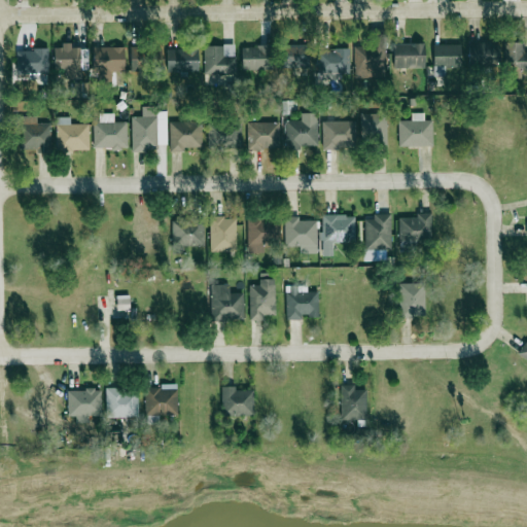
[(353,46),(354,78),(385,77),(384,36),(372,37),(373,46),(353,46)]
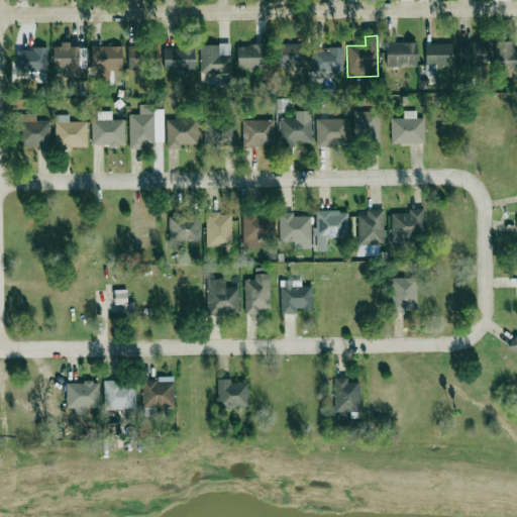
[(459,64),(487,63),(486,40),(459,41),(459,64)]
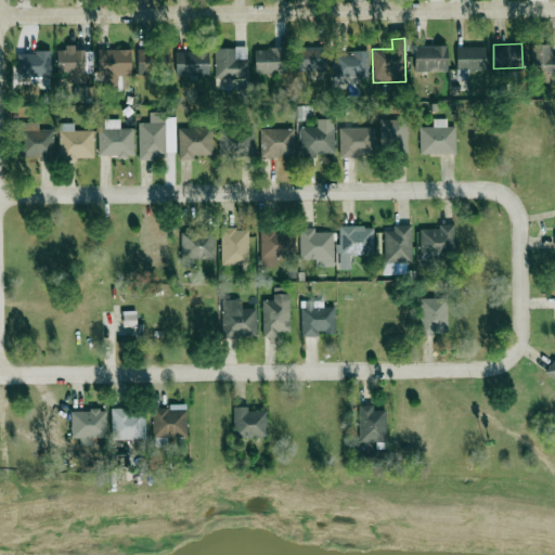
[(549,82),(549,74),(554,74),(554,54),(552,55),(552,44),(530,46),(531,82),(549,82)]
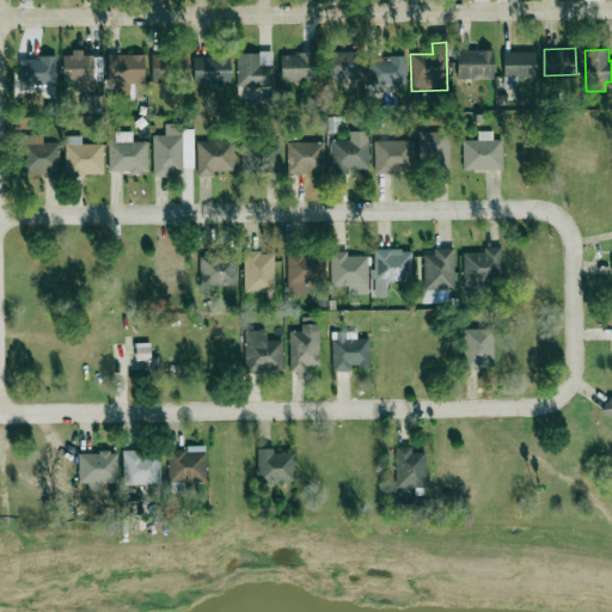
[(493,50),(458,50),(457,78),(493,79),(493,50)]
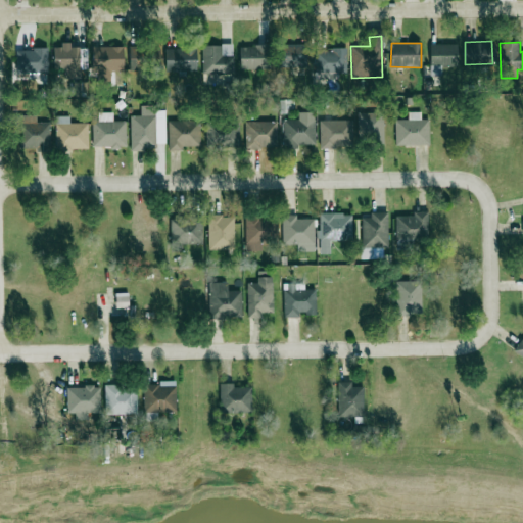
[(81,78),(81,47),(72,47),(72,44),(53,45),(53,69),(64,69),(64,78),(81,78)]
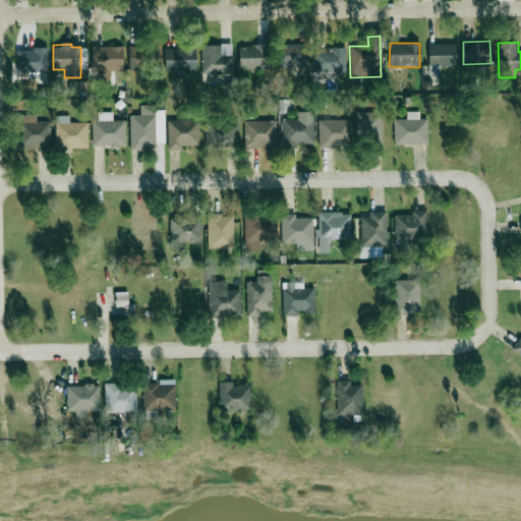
[(305,67),(305,45),(279,44),(279,66),(305,67)]
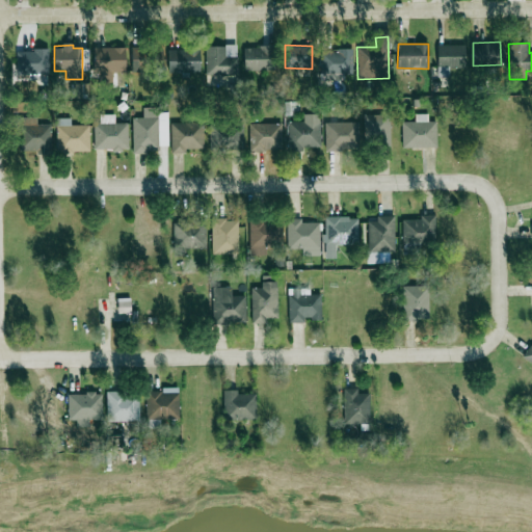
[(466,45),(437,45),(437,68),(464,68),(466,45)]
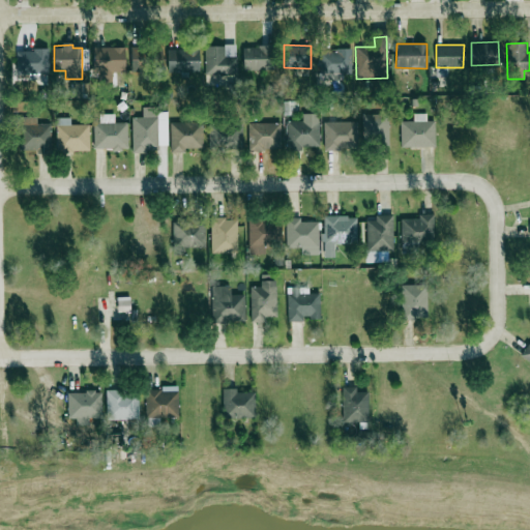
[(204,75),(236,76),(237,46),(205,46),(204,75)]
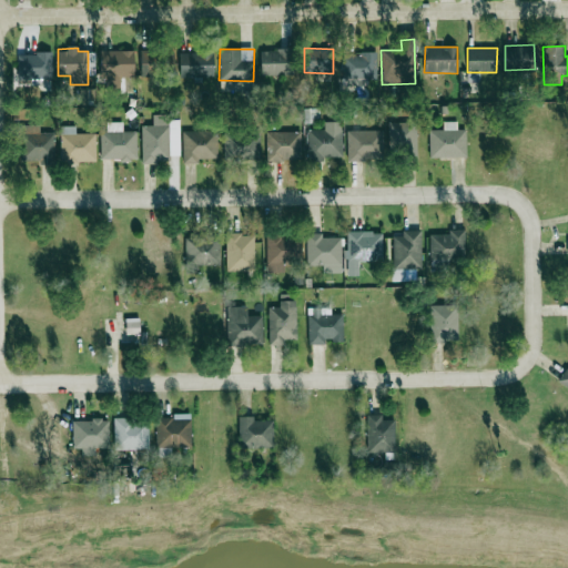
[(100,74),(104,74),(104,90),(120,90),(120,77),(134,77),(134,51),(101,50),(100,74)]
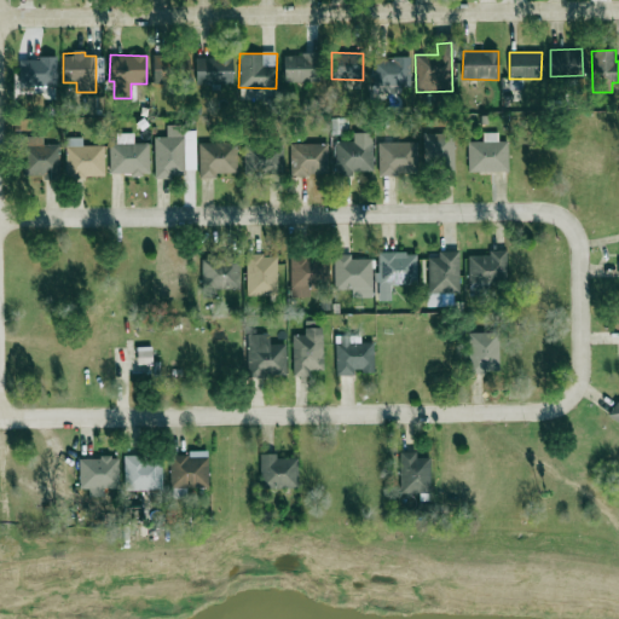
[(283,55),(284,82),(319,81),(319,55),(283,55)]
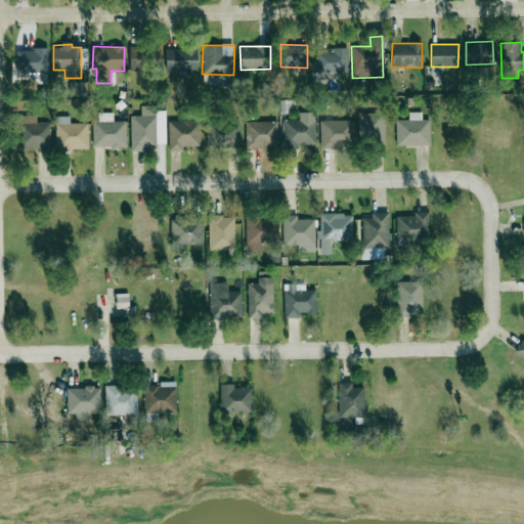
[(129,68),(160,69),(161,48),(130,47),(129,68)]
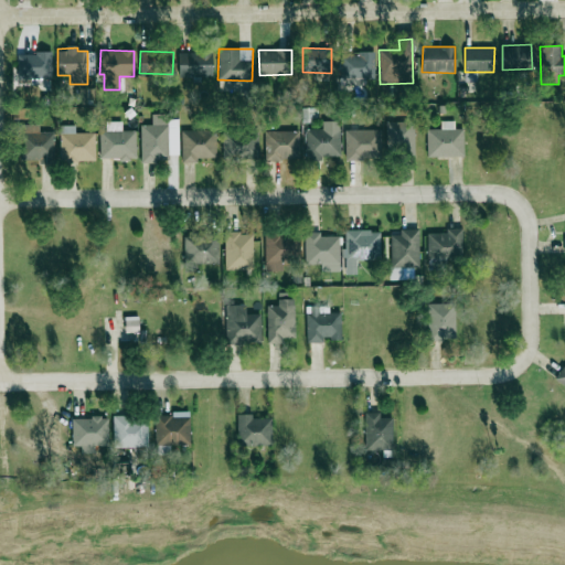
[(212,76),(212,52),(178,52),(179,76),(212,76)]
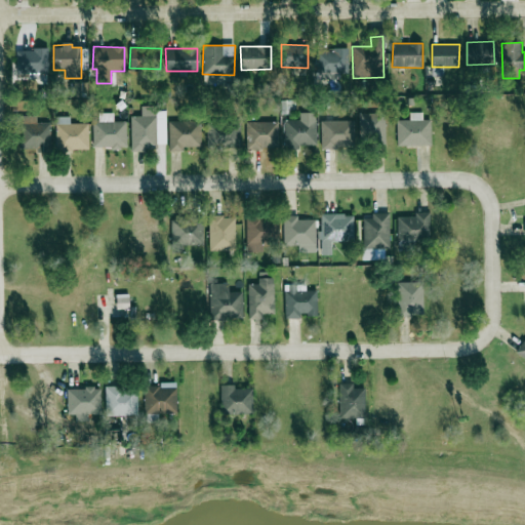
[(48,73),(48,49),(16,50),(17,73),(48,73)]
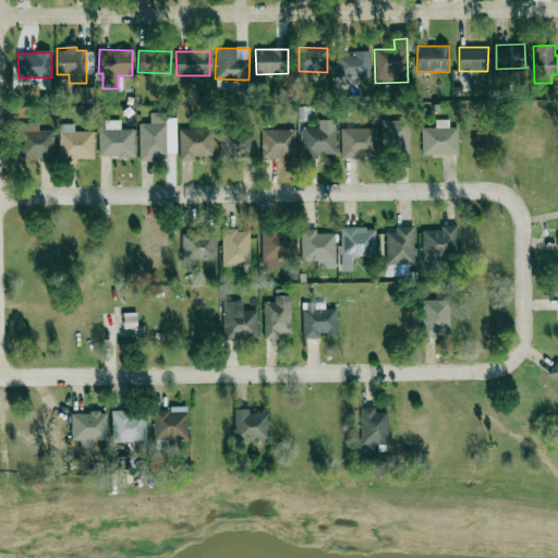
[(336,52),(337,77),(371,77),(370,52),(336,52)]
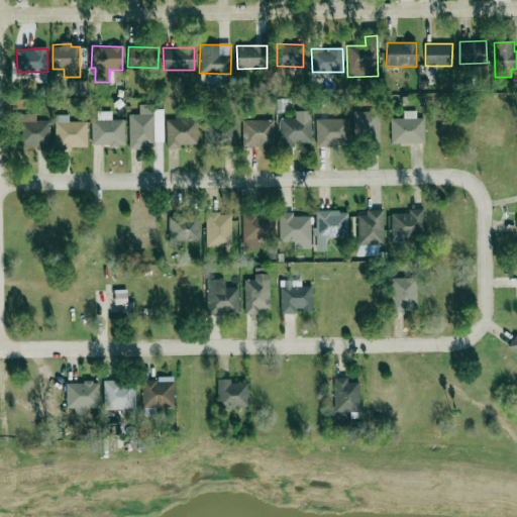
[(129,146),(164,145),(163,109),(154,109),(153,104),(139,105),(139,114),(128,114),(129,146)]
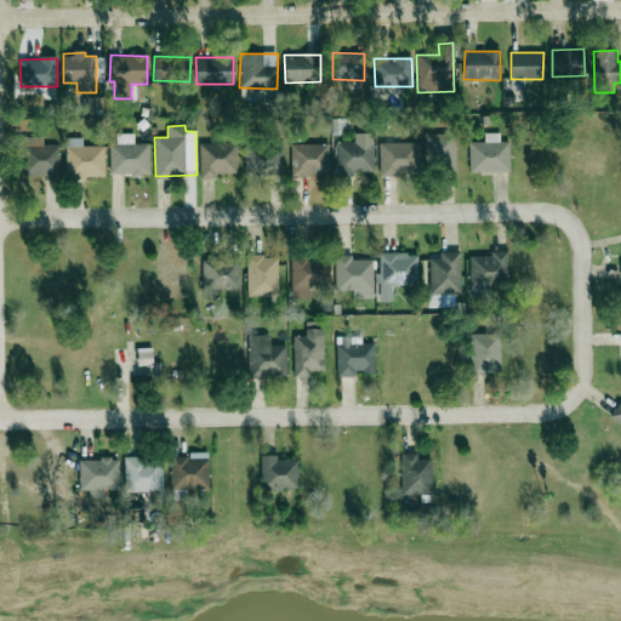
[(510,142),(500,142),(500,132),(485,134),(485,142),(469,142),(469,172),(510,172),(510,142)]
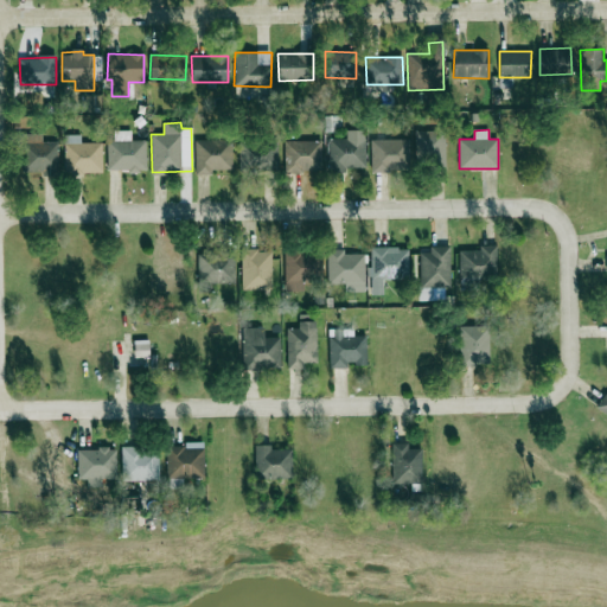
[(107,141),(108,172),(147,171),(146,140),(132,141),(131,131),(114,131),(115,140),(107,141)]
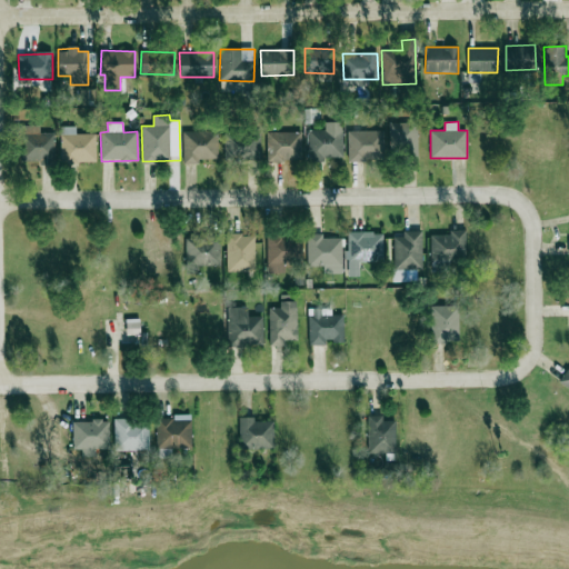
[(326,130),(308,130),(308,159),(343,159),(342,122),(326,122),(326,130)]
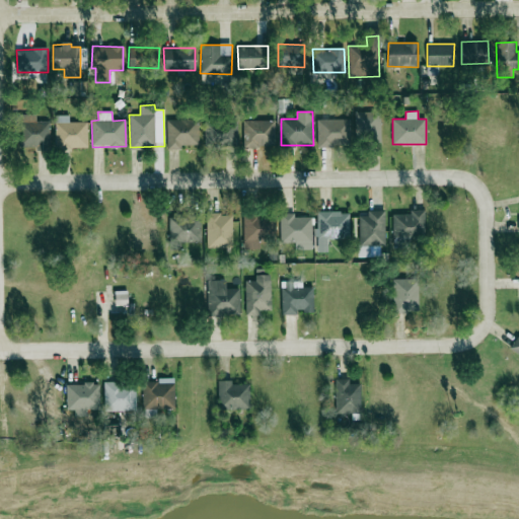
[(381,144),(381,113),(356,113),(356,144),(381,144)]
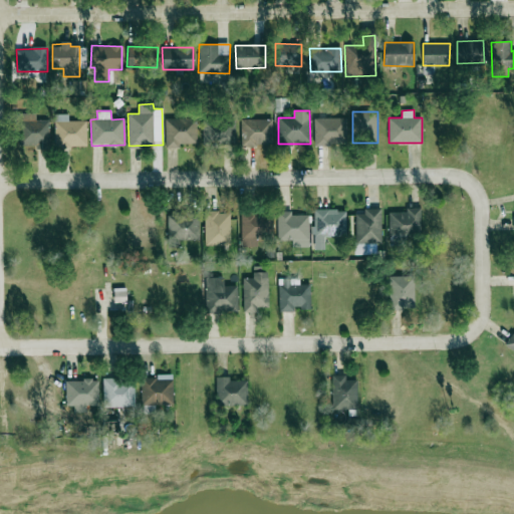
[(49,119),(35,120),(35,113),(14,113),(15,146),(37,145),(37,149),(49,148),(49,119)]
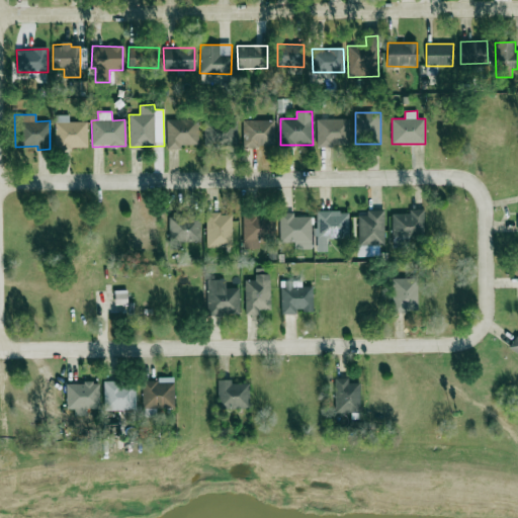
[(87,149),(88,122),(69,121),(69,115),(56,115),(55,148),(87,149)]
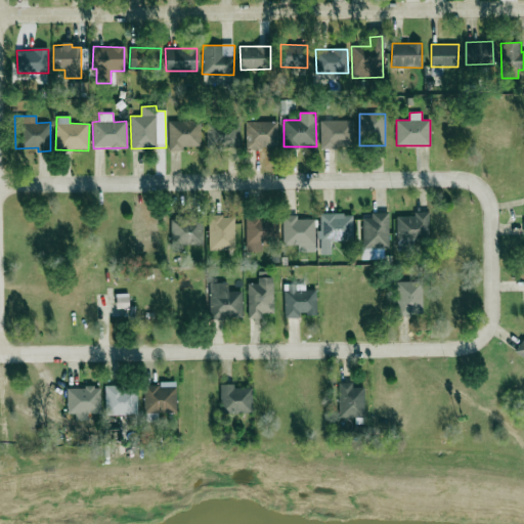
[(201,146),(200,121),(168,121),(169,150),(183,150),(183,146),(201,146)]
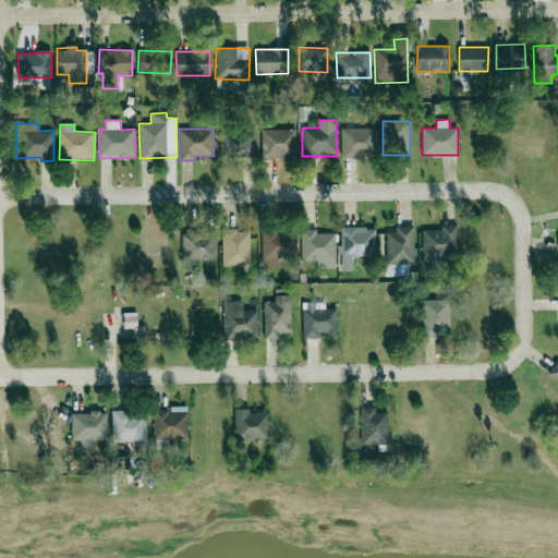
[(341,157),(376,157),(375,129),(341,129),(341,157)]
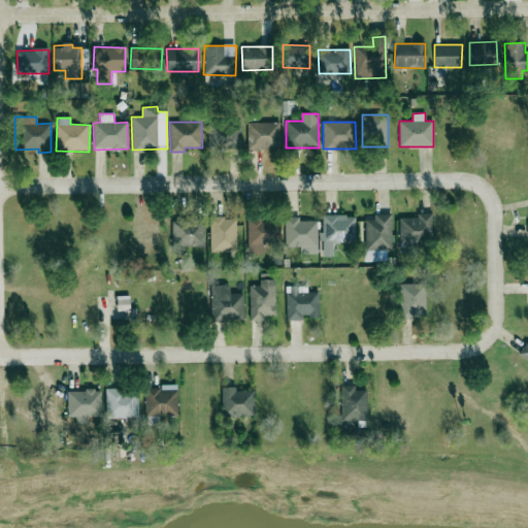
[(248,123),(248,150),(281,150),(281,123),(248,123)]
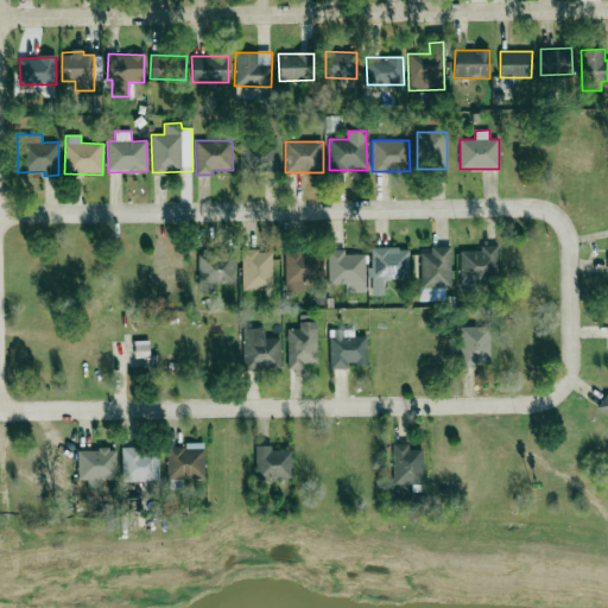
[(239,144),(240,173),(279,173),(278,143),(239,144)]
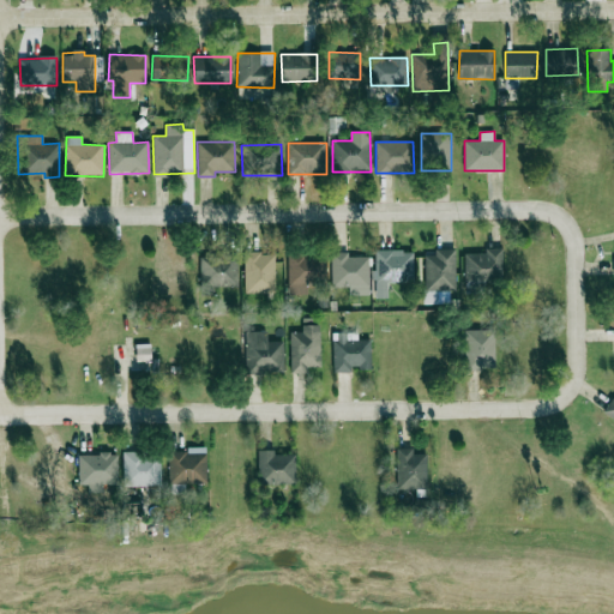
[(455,248),(434,250),(434,256),(425,256),(426,290),(456,290),(455,248)]
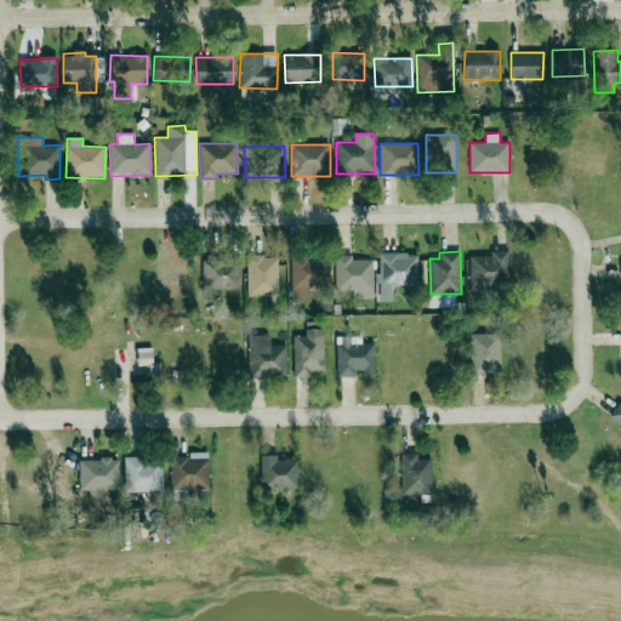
[(508,285),(508,251),(491,251),(491,256),(469,256),(469,297),(491,297),(491,285),(508,285)]
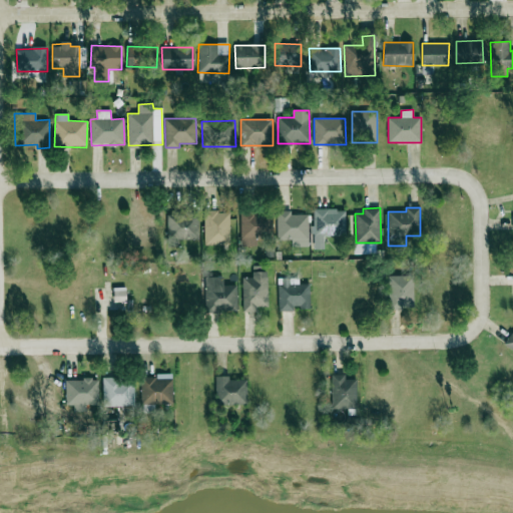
[(314,209),(314,236),(346,235),(345,208),(314,209)]
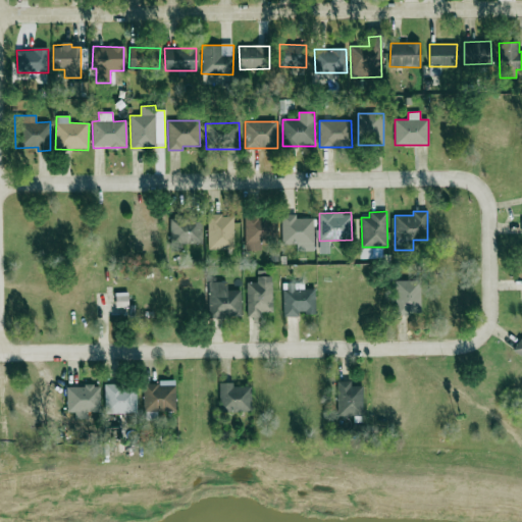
[(201,214),(170,215),(171,251),(184,251),(184,244),(202,243),(201,214)]
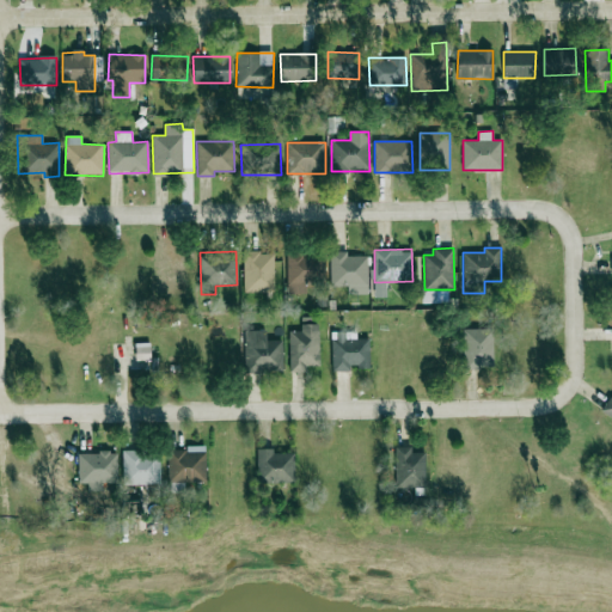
[(367,256),(347,256),(346,251),(330,252),(330,287),(368,286),(367,256)]
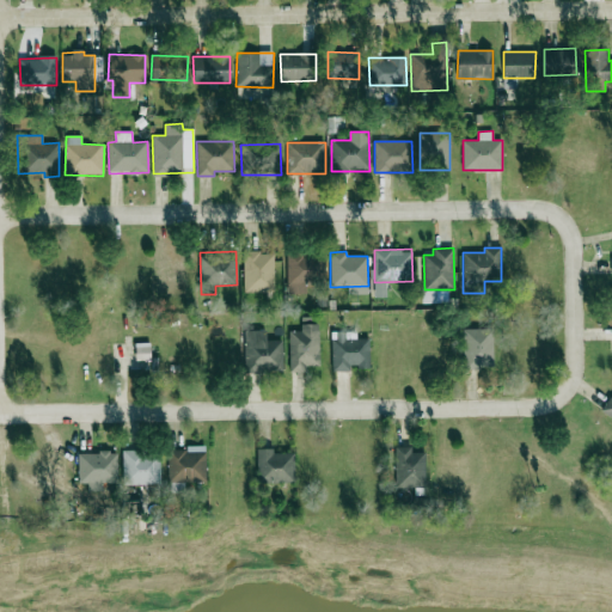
[(187,293),(187,257),(172,257),(172,252),(155,252),(155,293),(187,293)]
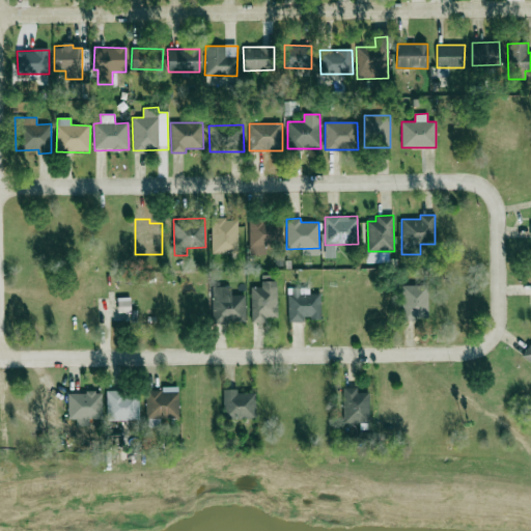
[(238,219),(212,219),(211,253),(238,253),(238,219)]
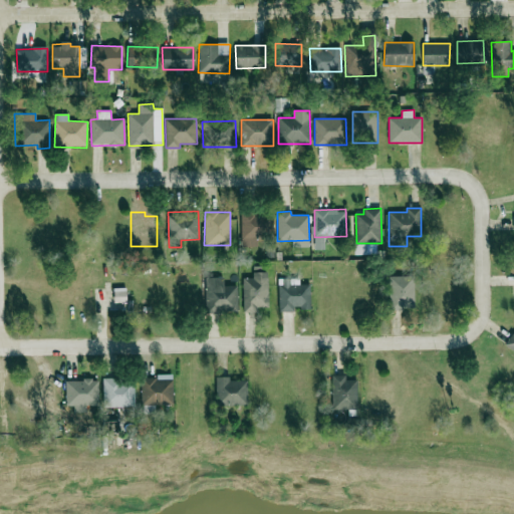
[(241,247),(257,247),(257,239),(265,239),(265,232),(271,232),(271,213),(241,213),(241,247)]
